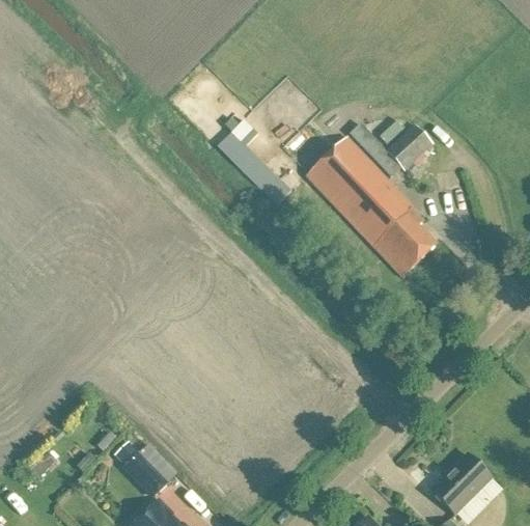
[(405,170),(434,143),(415,125),(386,150),(385,149),(385,148),(361,123),(351,134),(392,177),(401,167),(405,170)]
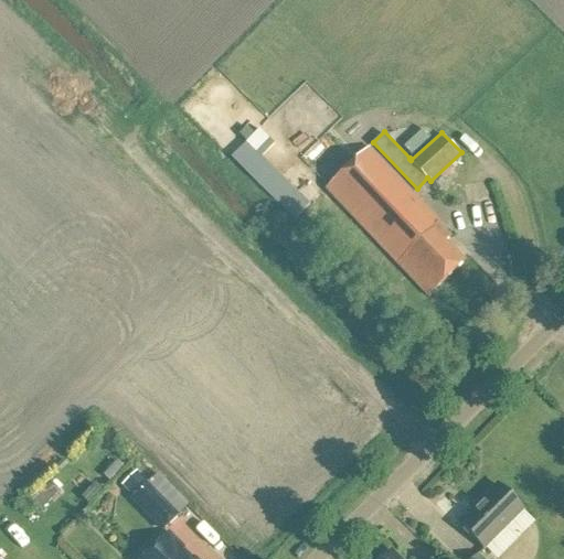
[(310,202),(246,140),(231,156),(295,217),(310,202)]
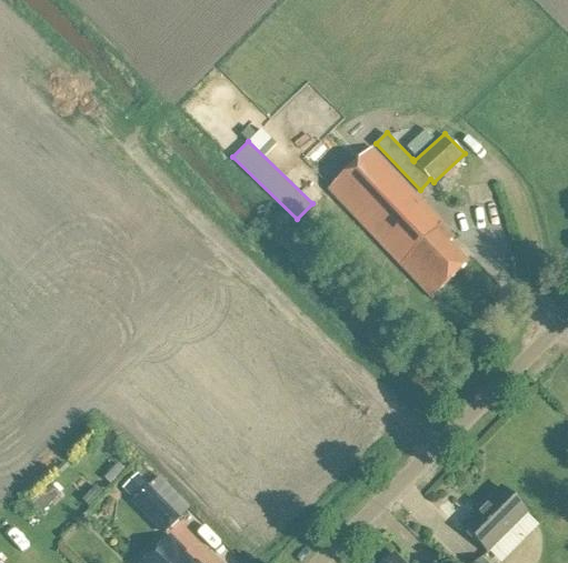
[(441,224),(444,222),(372,147),(329,188),(432,295),(468,262),(449,241),(454,237),(441,224)]
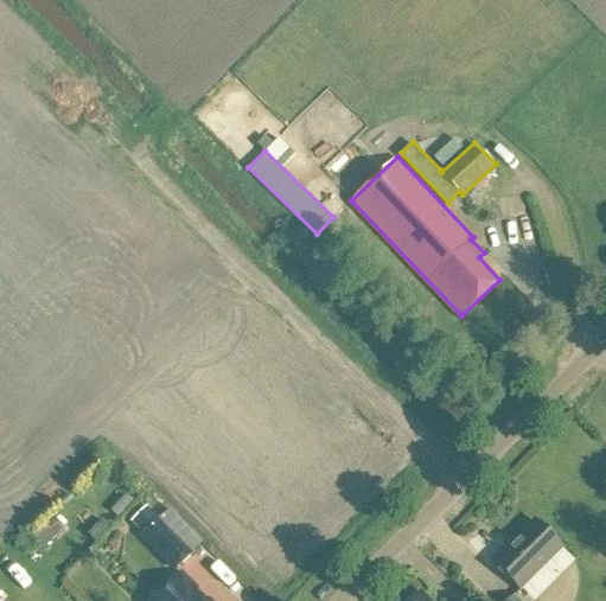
[(131,520),(144,534),(142,535),(176,569),(195,550),(161,516),(159,518),(146,505),(131,520)]
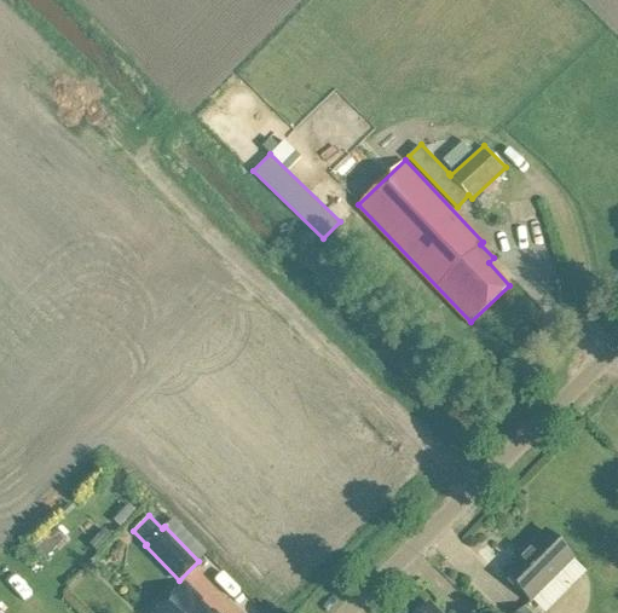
[(45,557),(67,537),(57,527),(35,548),(45,557)]
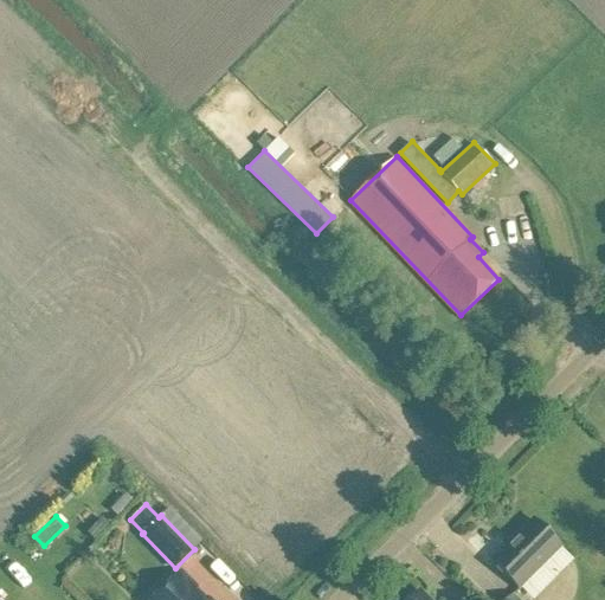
[(520,587),(562,546),(534,517),(491,559),(520,587)]
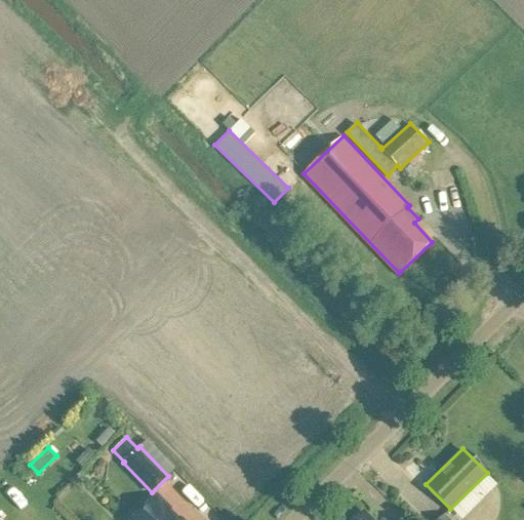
[(157,493),(129,519),(175,519),(167,511),(171,508),(157,493)]
